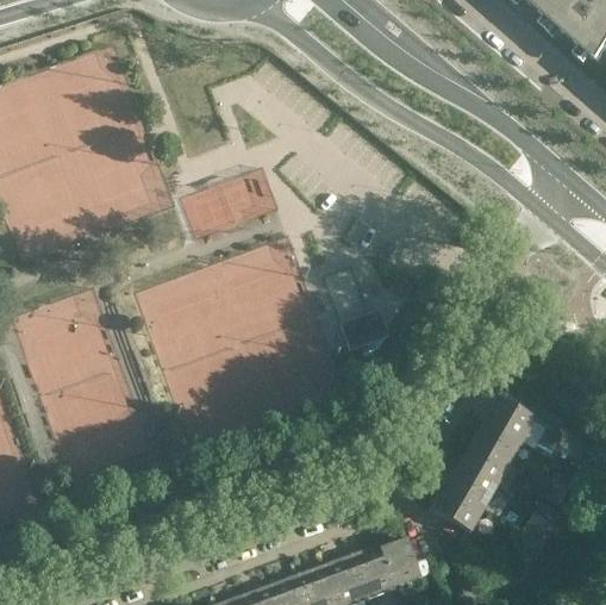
[(530,0),(600,61),(600,60),(600,58),(605,50),(605,0),(530,0)]
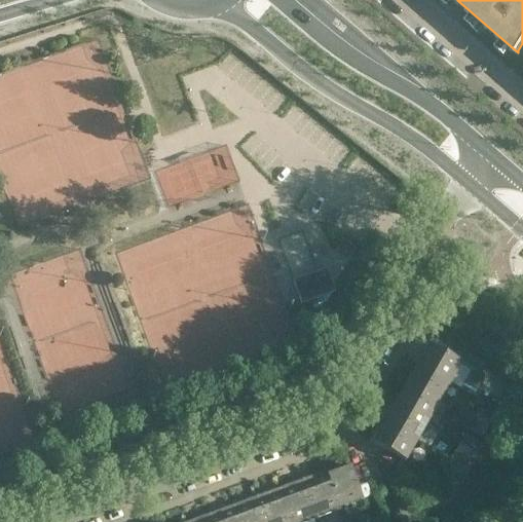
[(105,50),(0,81),(0,177),(16,231),(88,210),(83,194),(96,191),(99,201),(146,187),(105,50)]
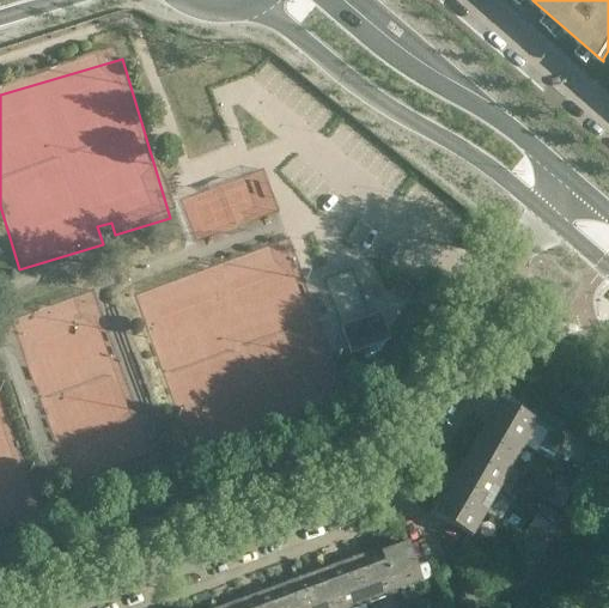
[(199,248),(279,220),(263,178),(184,206),(199,248)]
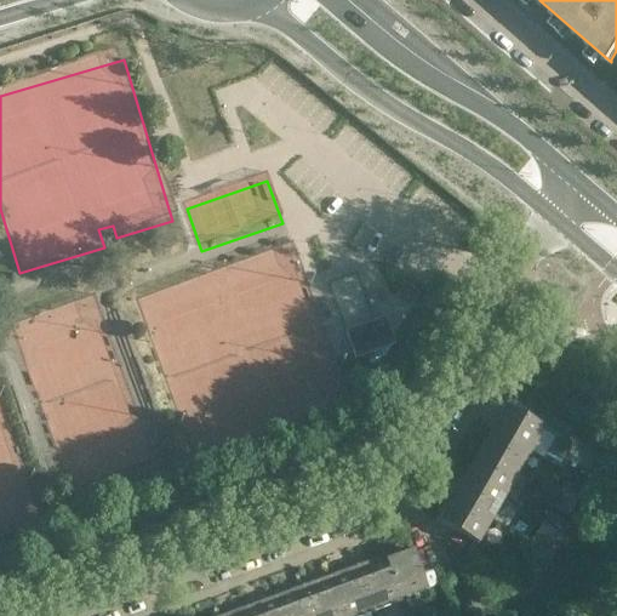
[(399,340),(388,313),(348,328),(359,354),(399,340)]
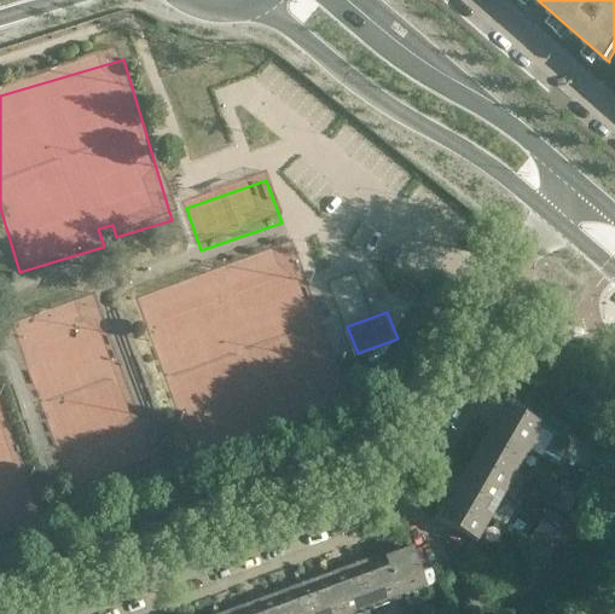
[(532,446),(545,423),(508,401),(494,424),(532,446)]
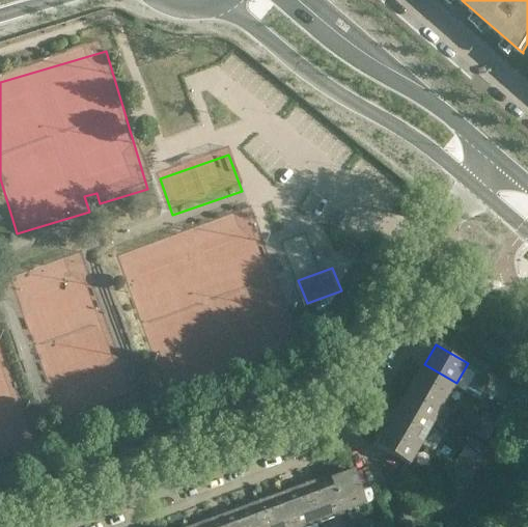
[(487,373),(491,365),(476,357),(471,365),(487,373)]
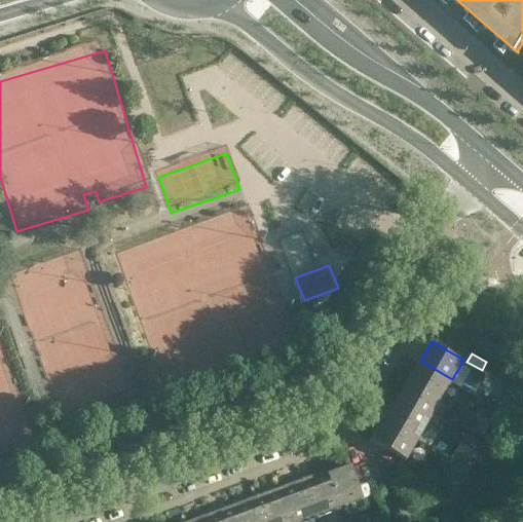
[(441,399),(452,379),(420,361),(409,380),(441,399)]
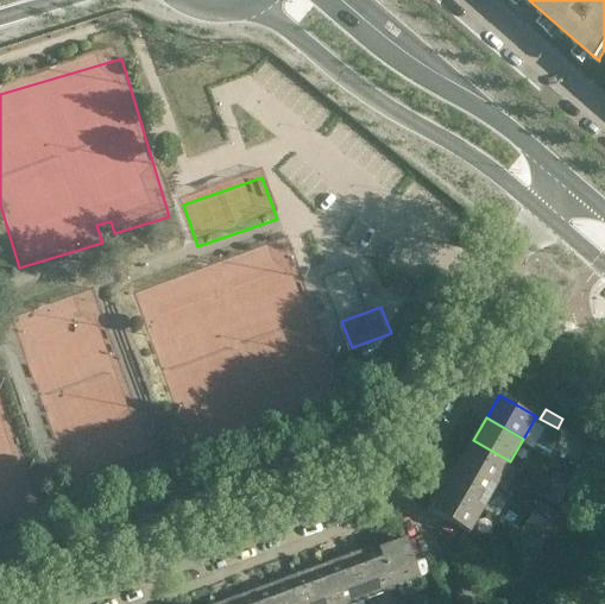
[(473,440),(460,463),(497,484),(510,461),(473,440)]
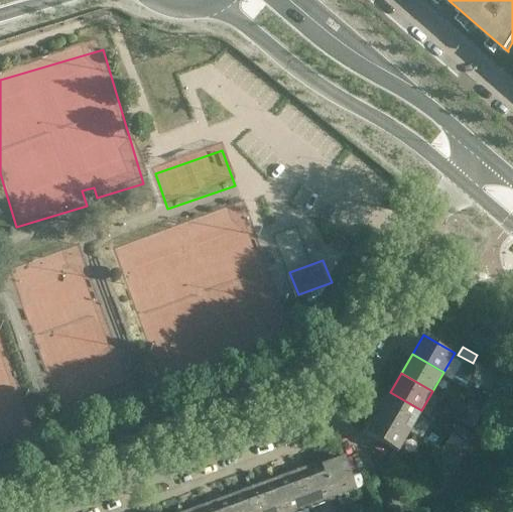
[(410,429),(421,410),(390,392),(379,411),(410,429)]
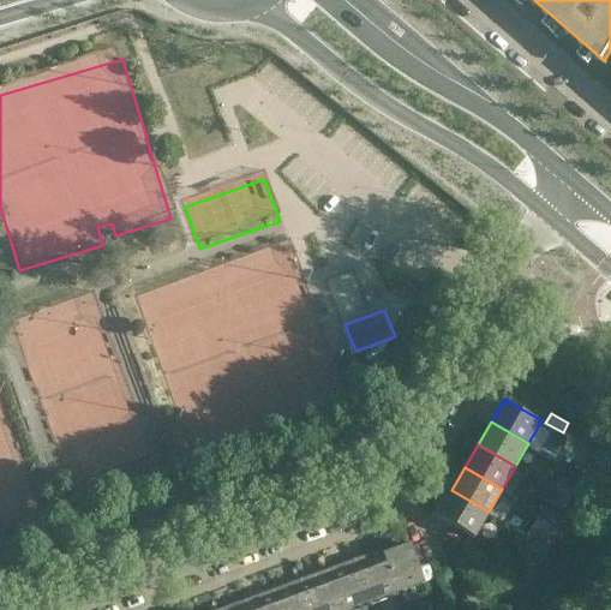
[(561,479),(555,489),(571,498),(577,489),(561,479)]
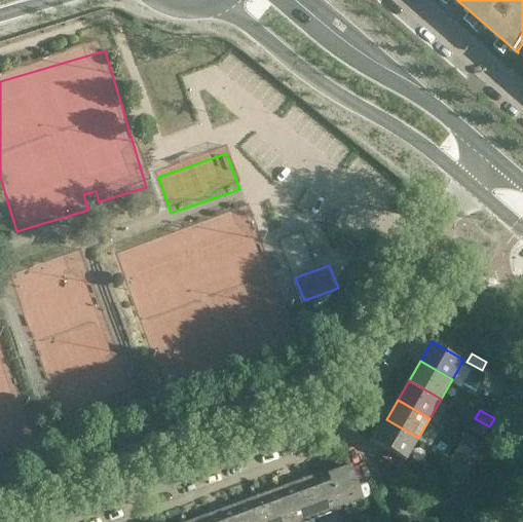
[(485,435),(489,426),(475,418),(471,426),(485,435)]
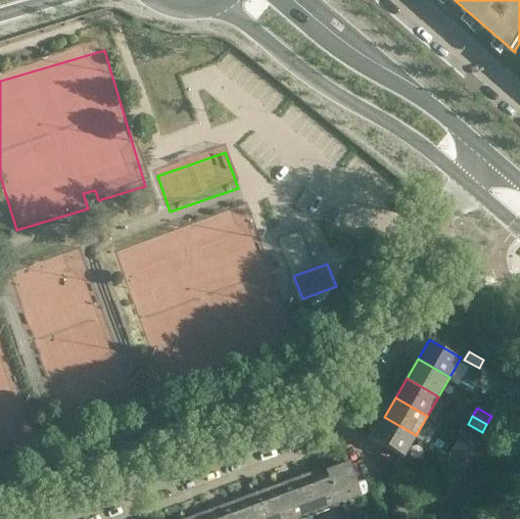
[(373,437),(405,455),(416,435),(384,417),(373,437)]
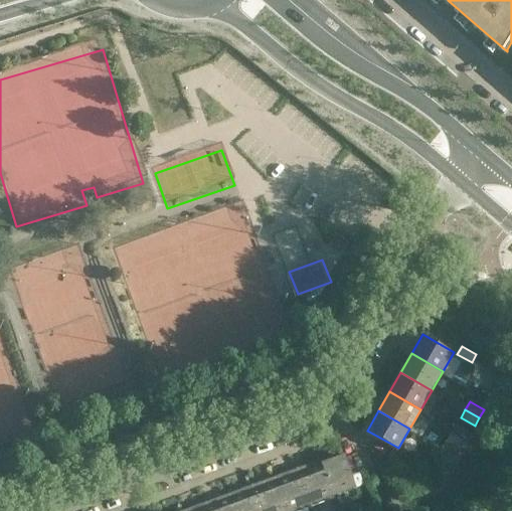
[(448,440),(443,448),(457,456),(462,448),(448,440)]
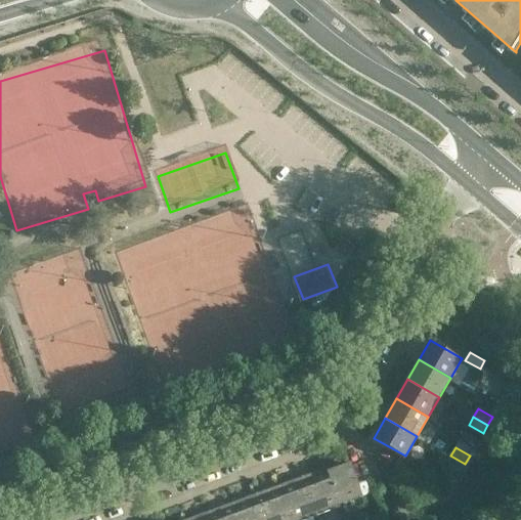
[(461,472),(465,464),(450,456),(446,464),(461,472)]
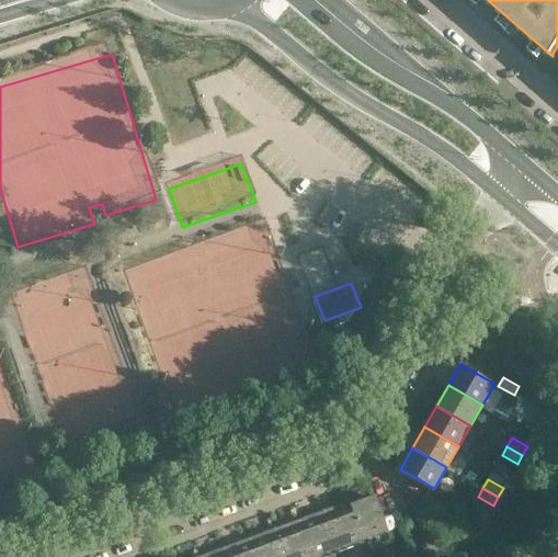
[(366,493),(350,499),(364,537),(389,527),(376,493),(367,497),(366,493)]
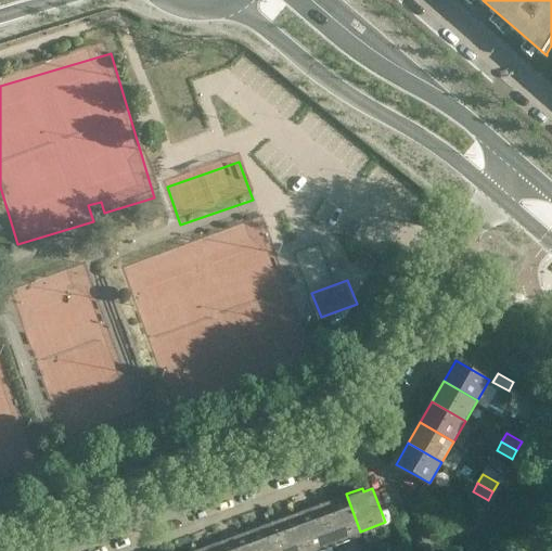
[(331,503),(323,507),(336,543),(351,538),(350,535),(360,532),(346,494),(330,500),(331,503)]
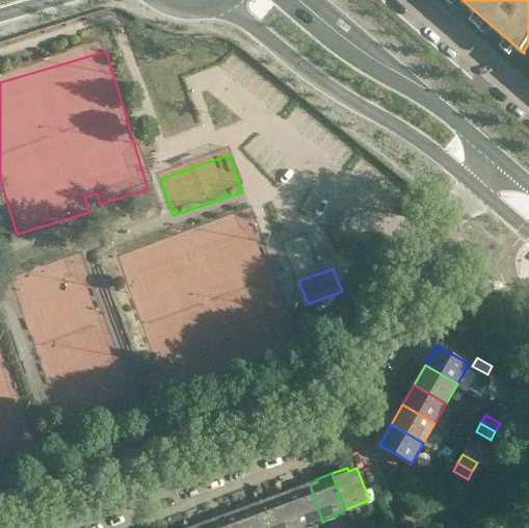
[(300,484),(285,491),(298,526),(307,523),(309,526),(322,521),(310,485),(301,489),(300,484)]
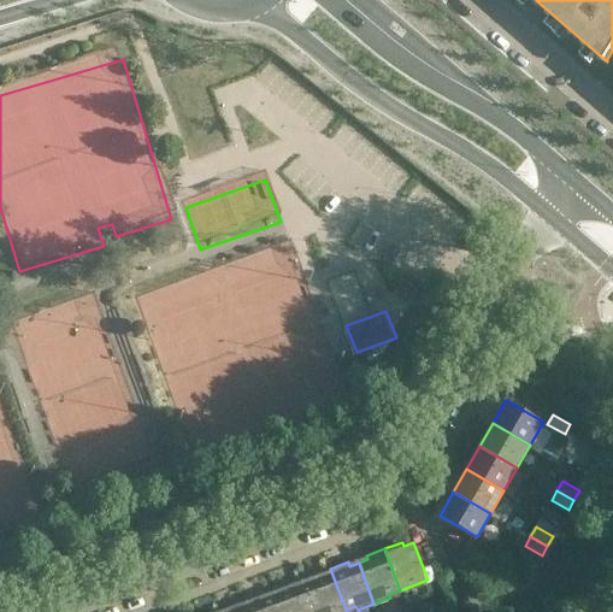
[(313,580),(305,582),(314,611),(339,611),(346,610),(330,569),(312,575),(313,580)]
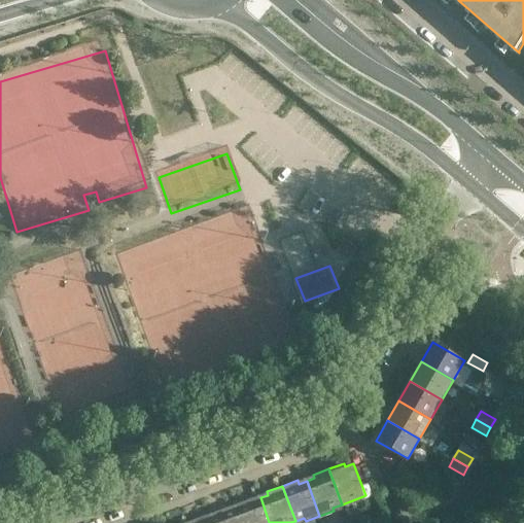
[(251,497),(236,502),(243,522),(269,522),(260,497),(252,500),(251,497)]
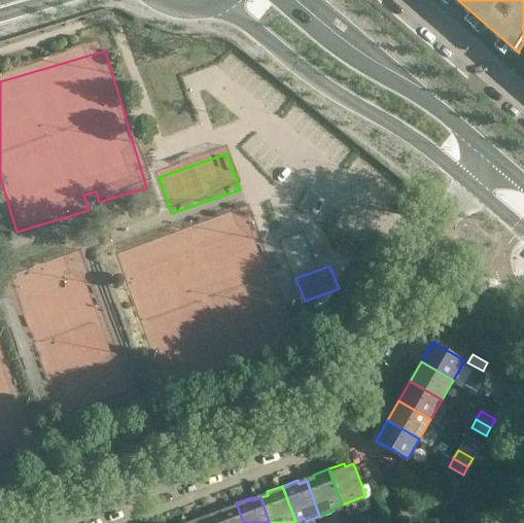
[(221,512),(214,515),(216,522),(243,522),(236,502),(220,509),(221,512)]
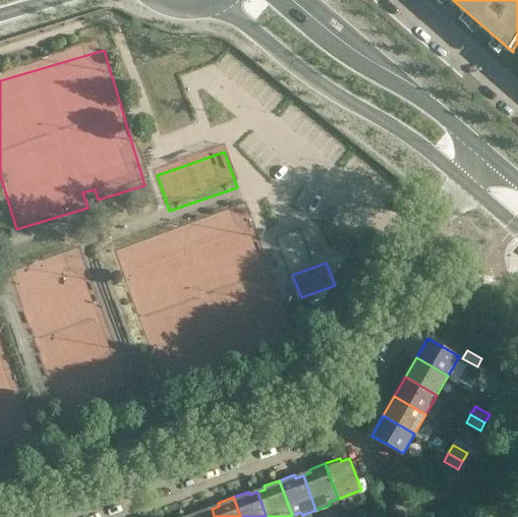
[(203,508),(187,514),(187,516),(214,516),(212,509),(204,512),(203,508)]
